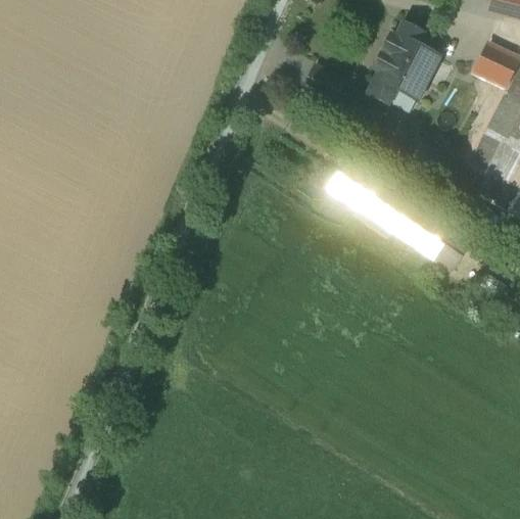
[(492,0),(489,12),(519,20),(519,0),(492,0)]
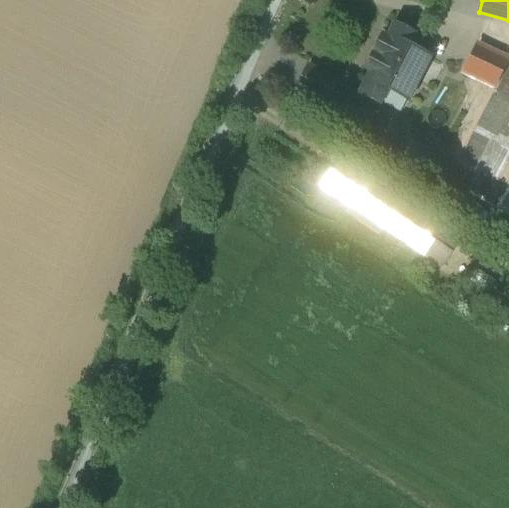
[(384,36),(369,67),(374,69),(363,92),(382,101),(389,87),(410,98),(431,56),(409,45),(415,33),(397,24),(390,38),(384,36)]
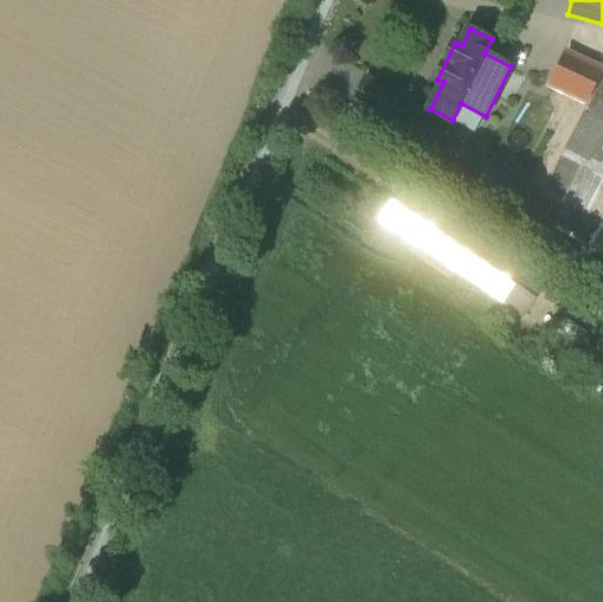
[(602,68),(568,51),(552,84),(588,102),(560,154),(602,174),(602,68)]
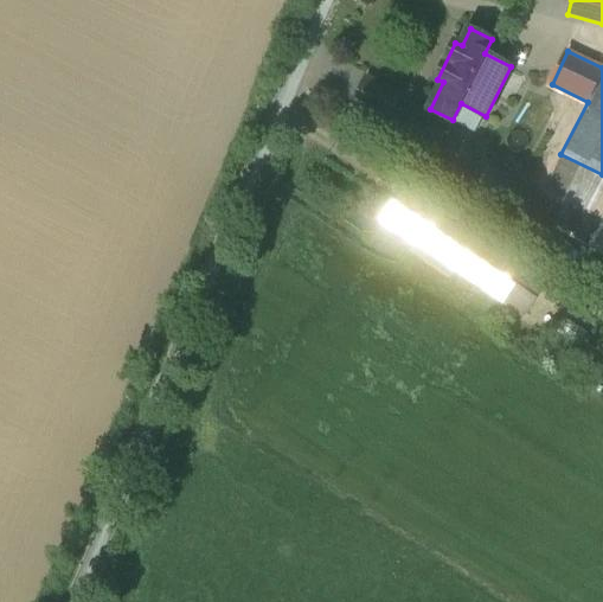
[(367,77),(353,106),(387,123),(402,94),(367,77)]
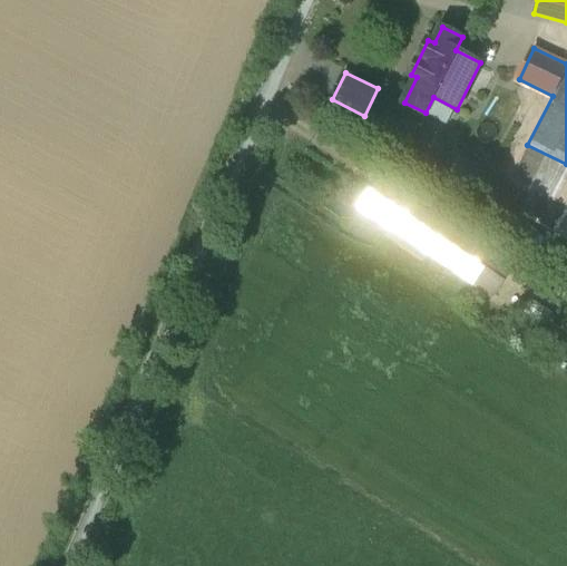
[(494,255),(410,198),(393,224),(477,281),(494,255)]
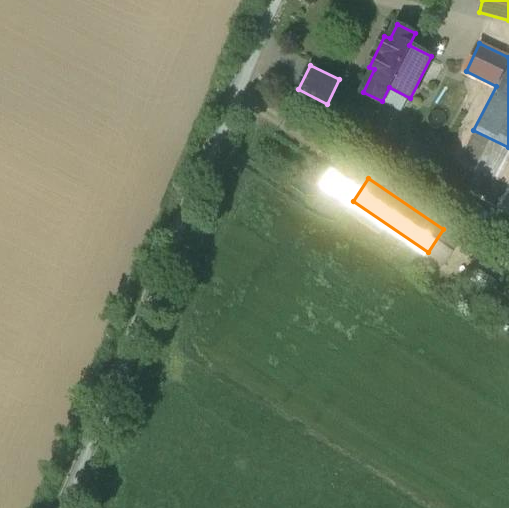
[(481,205),(472,200),(466,210),(475,216),(481,205)]
